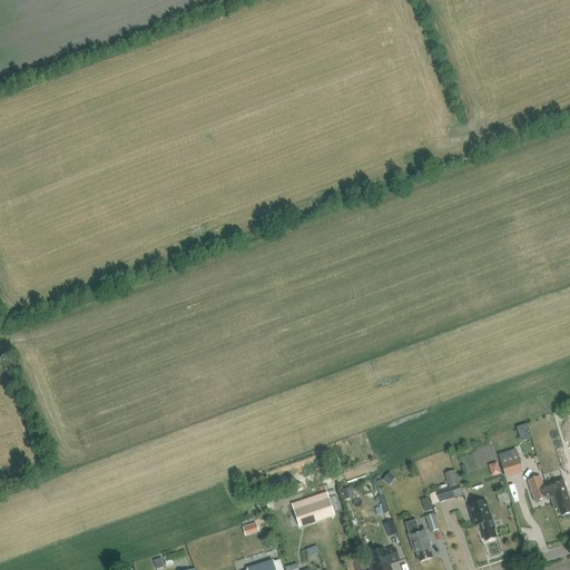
[(510,453),(513,462),(502,465),(505,475),(522,470),(519,460),(517,451),(510,453)]
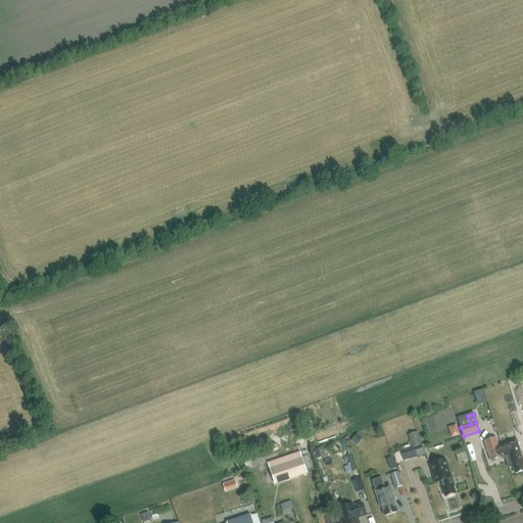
[(422,419),(424,429),(435,427),(433,417),(422,419)]
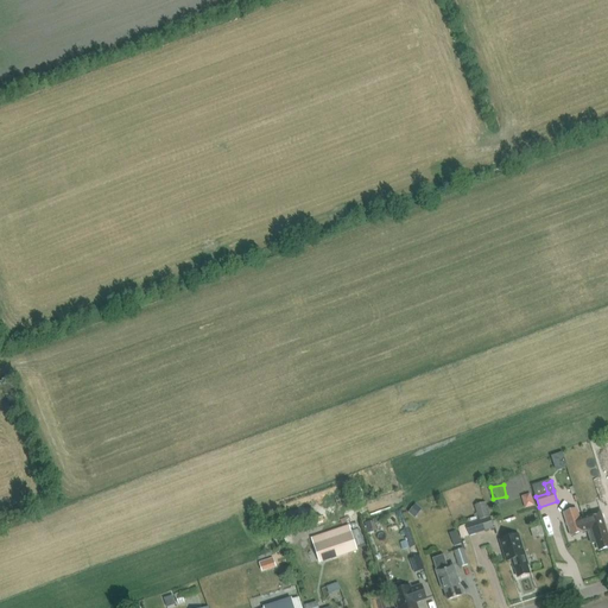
[(466,525),(469,537),(494,529),(486,502),(475,506),(479,520),(466,525)]
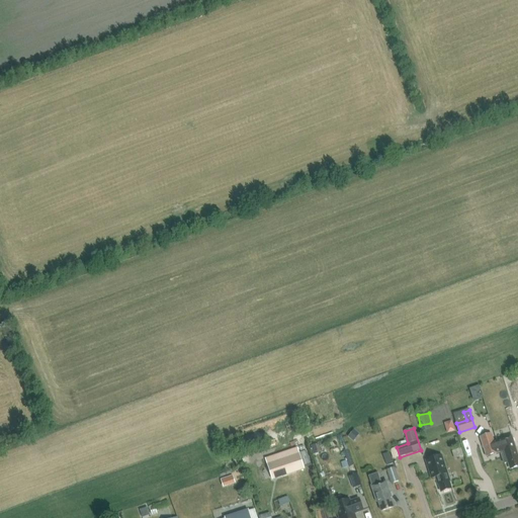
[(360,435),(354,430),(348,437),(353,442),(360,435)]
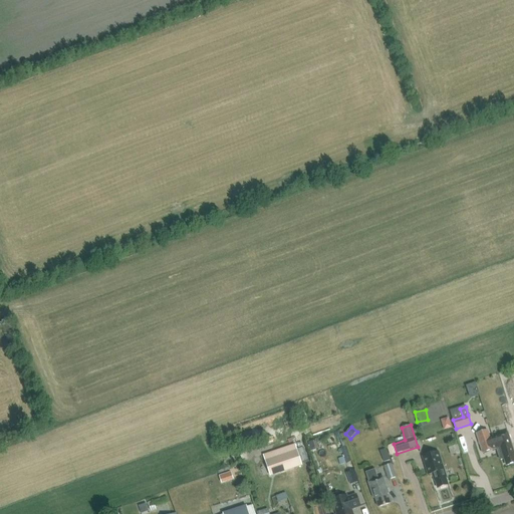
[(487,431),(477,435),(483,454),(494,450),(490,439),(487,431)]
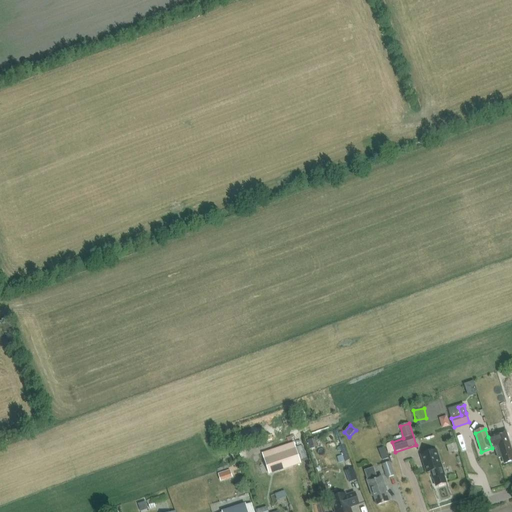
[(511,450),(506,431),(488,437),(492,448),(495,447),(498,459),(503,457),(505,464),(511,461),(511,454),(511,450)]
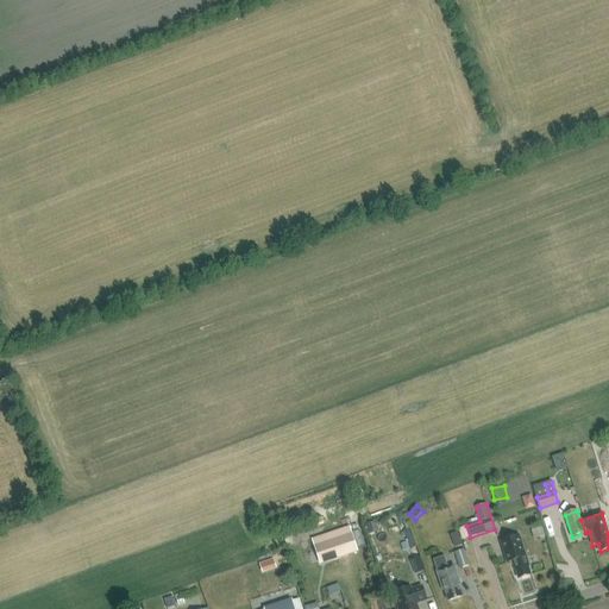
[(365,525),(369,535),(377,532),(375,522),(365,525)]
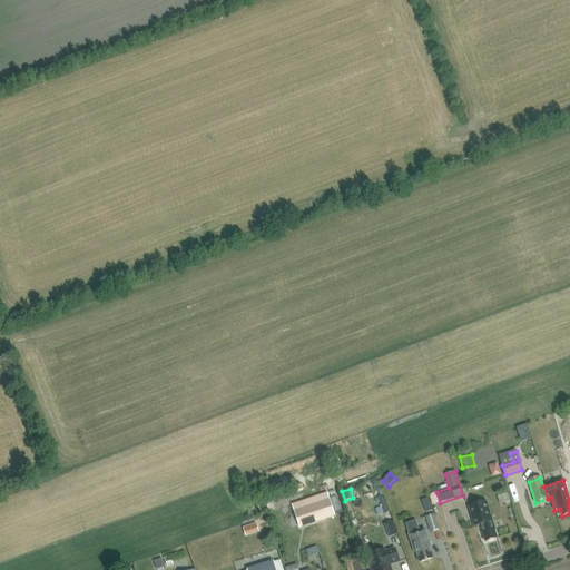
[(293,504),(301,527),(334,516),(326,493),(293,504)]
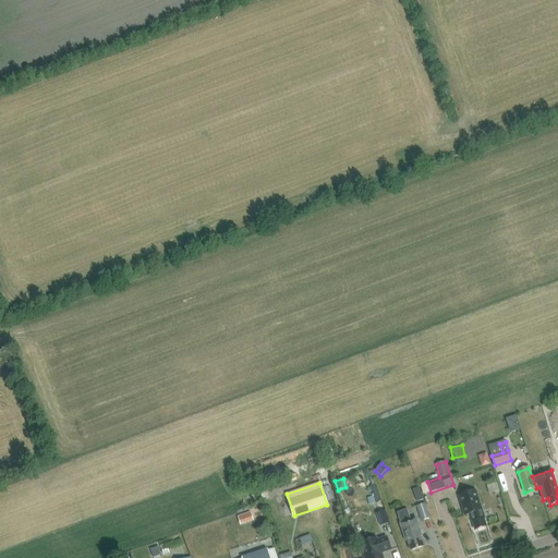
[(331,485),(324,487),(329,502),(337,499),(331,485)]
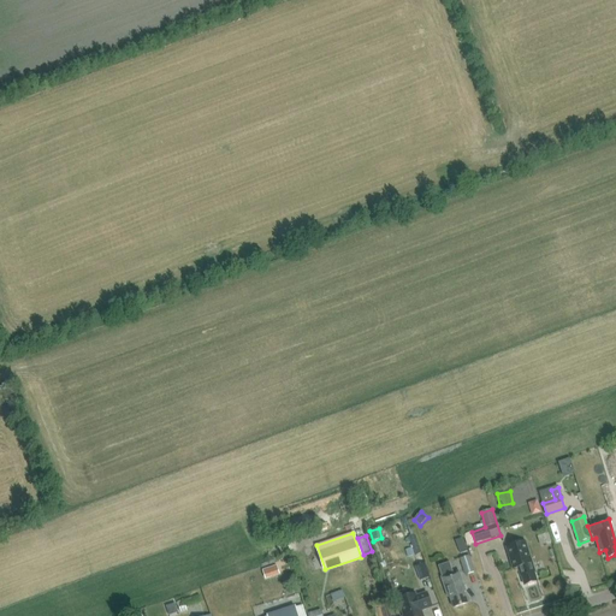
[(513,569),(517,567),(520,575),(521,576),(523,585),(535,581),(533,573),(534,573),(526,540),(505,546),(513,569)]
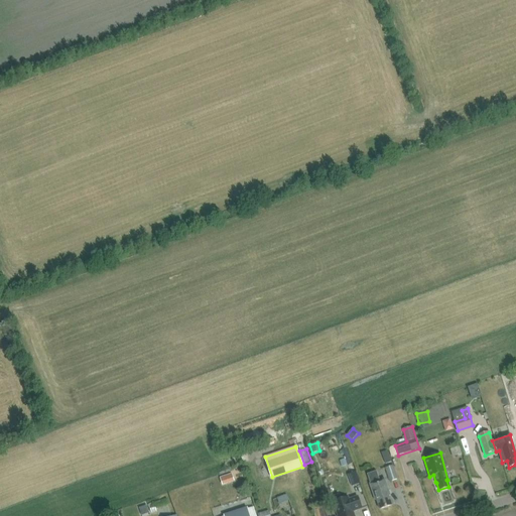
[(398,480),(393,466),(385,469),(390,482),(398,480)]
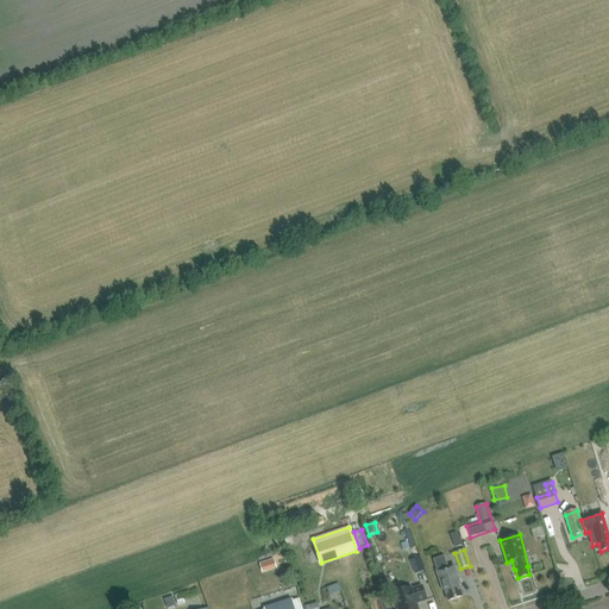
[(420,557),(410,560),(415,575),(425,571),(420,557)]
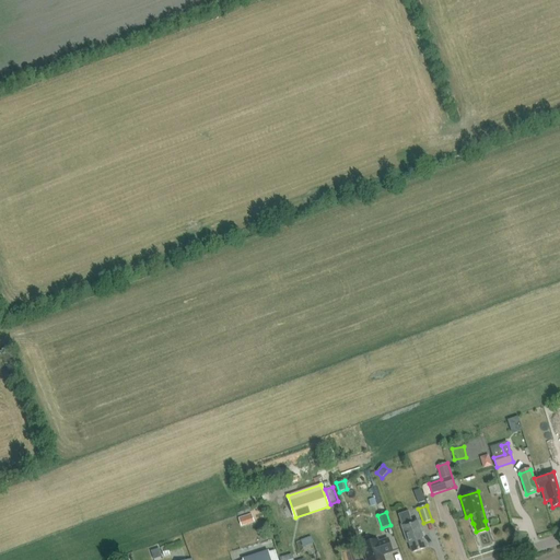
[(398,515),(403,525),(401,526),(407,544),(409,543),(412,553),(426,549),(422,539),(423,538),(418,521),(412,522),(409,512),(398,515)]
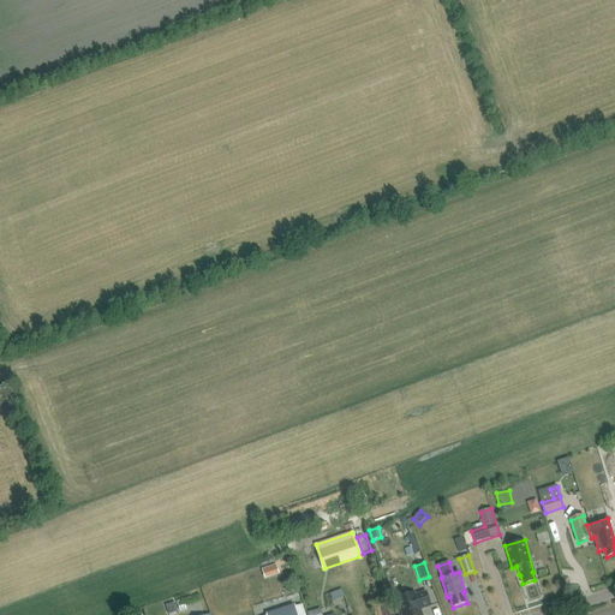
[(334,599),(346,596),(344,589),(332,592),(334,599)]
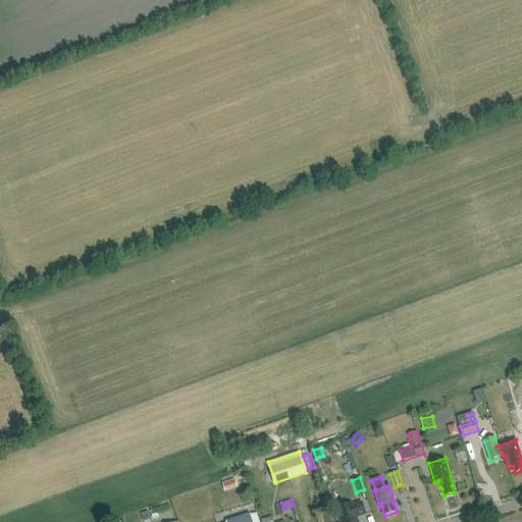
[(358,521),(357,518),(366,515),(362,503),(353,506),(352,504),(337,509),(342,521),(358,521)]
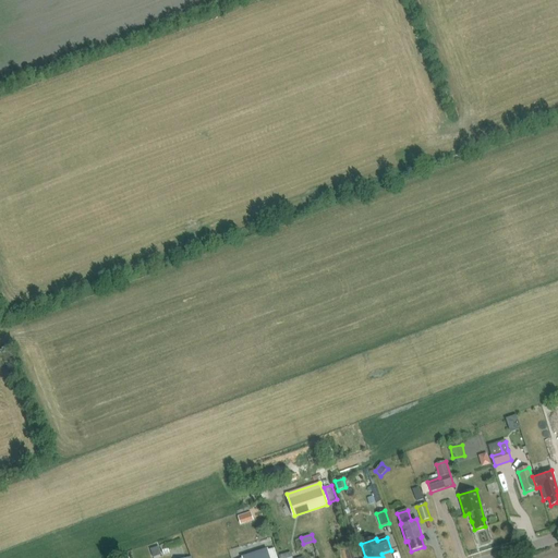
[(270,557),(269,554),(268,548),(243,557),(270,557)]
